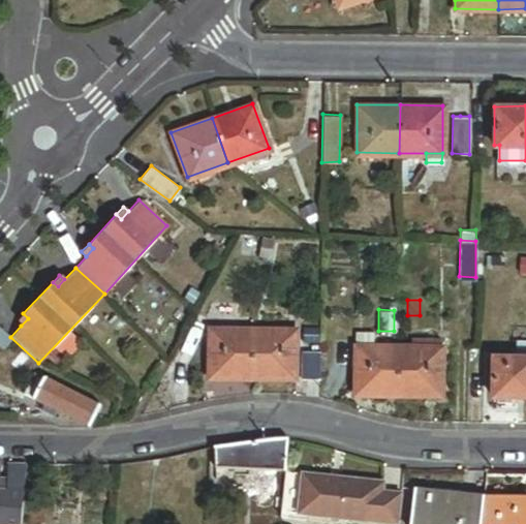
[(23,313),(17,320),(21,326),(28,318),(23,313)]
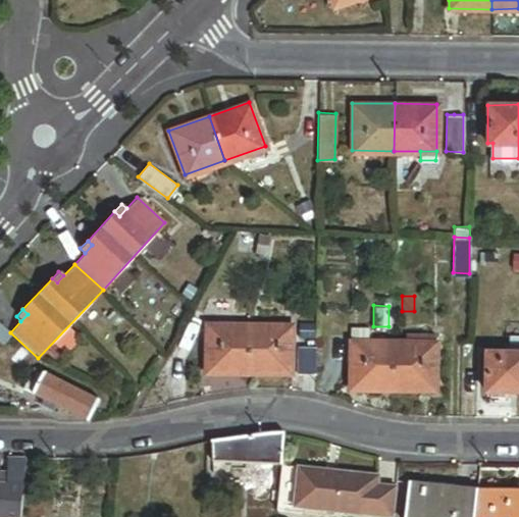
[(9,332),(0,323),(0,343),(9,332)]
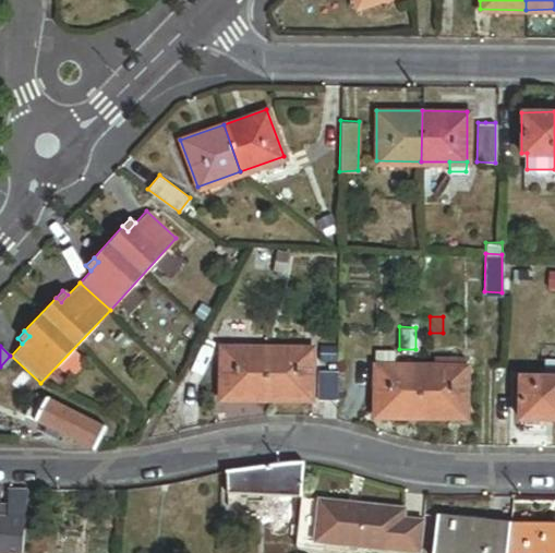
[(264,397),(264,347),(219,347),(219,397),(264,397)]
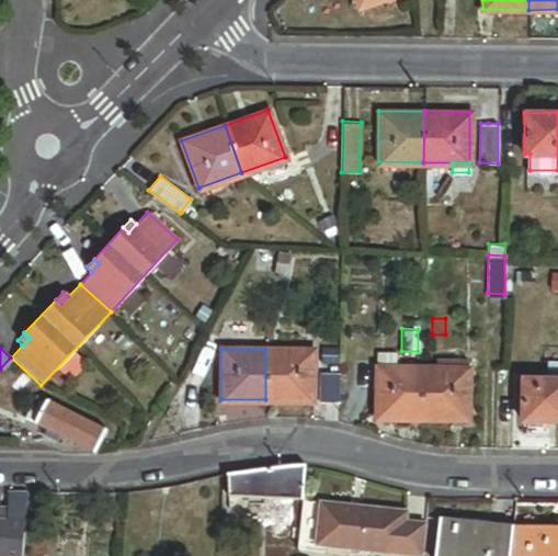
[(311,350),(265,349),(265,399),(310,400),(311,350)]
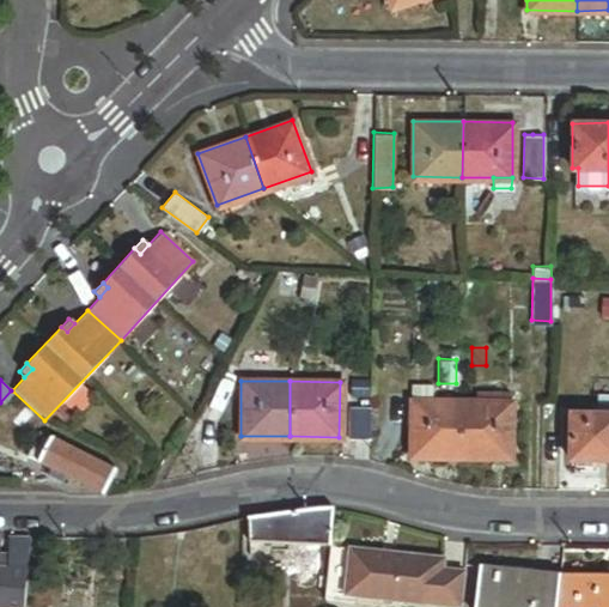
[(410,399),(430,400),(430,384),(410,384),(410,399)]
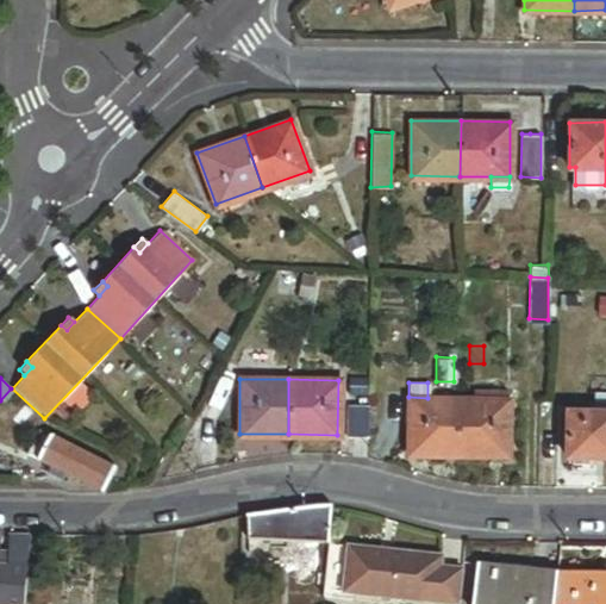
[(472,388),(472,398),(488,398),(488,388),(472,388)]
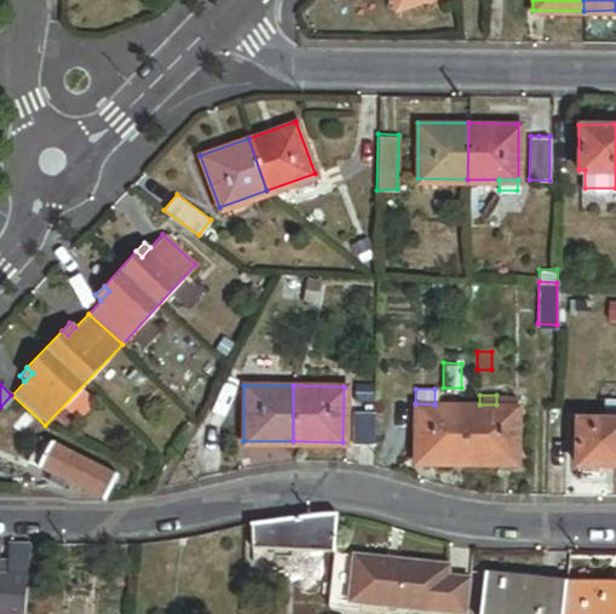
[(496,405),(514,406),(514,396),(496,395),(496,405)]
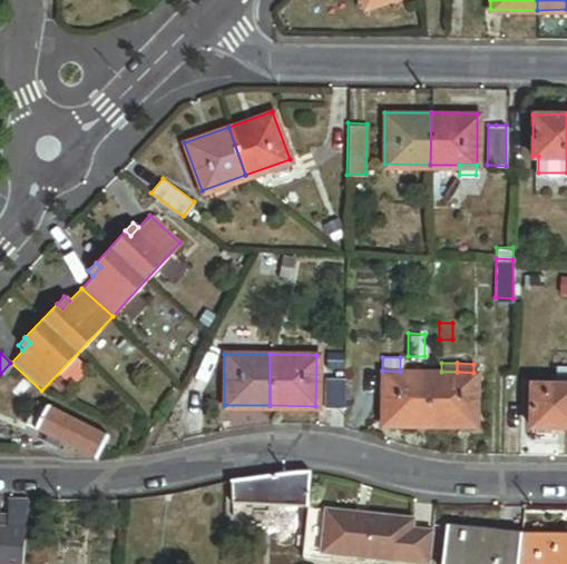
[(428,424),(429,372),(400,372),(382,370),(382,424),(428,424)]
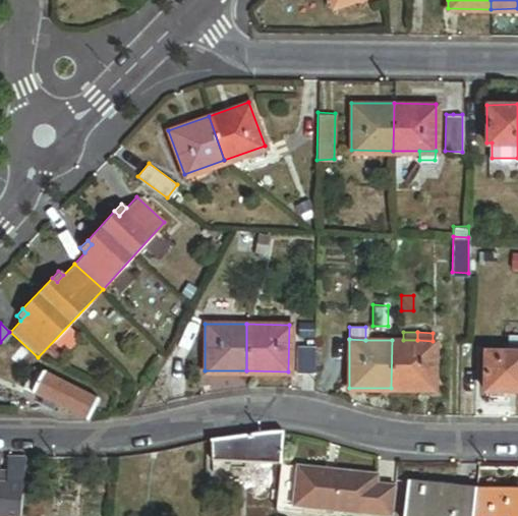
[(403,340),(392,340),(391,388),(433,388),(434,341),(433,341),(417,340),(403,340)]
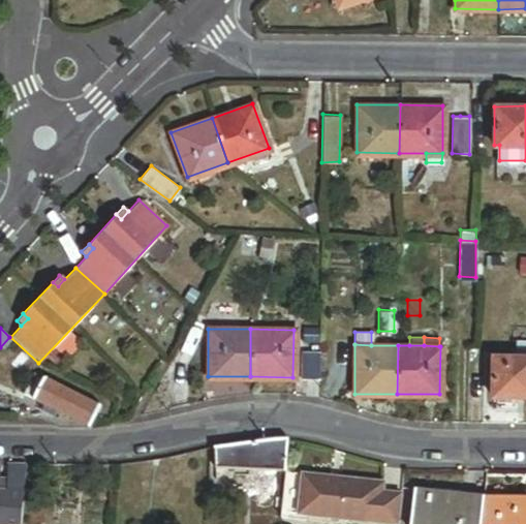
[(319,358),(319,349),(303,348),(303,358),(319,358)]
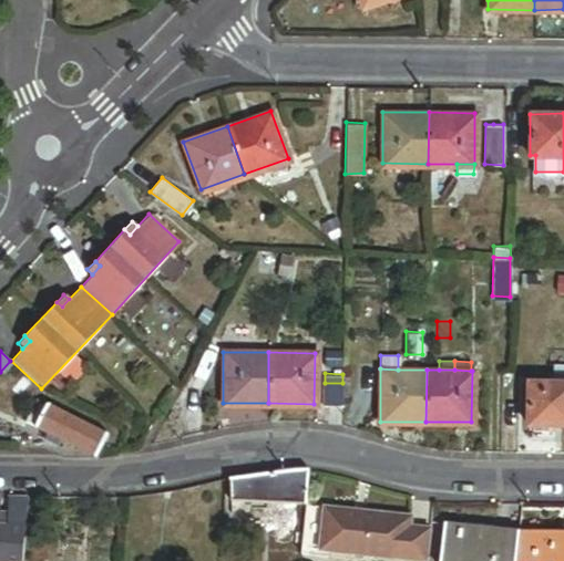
[(563,382),(527,382),(527,423),(563,423),(563,382)]
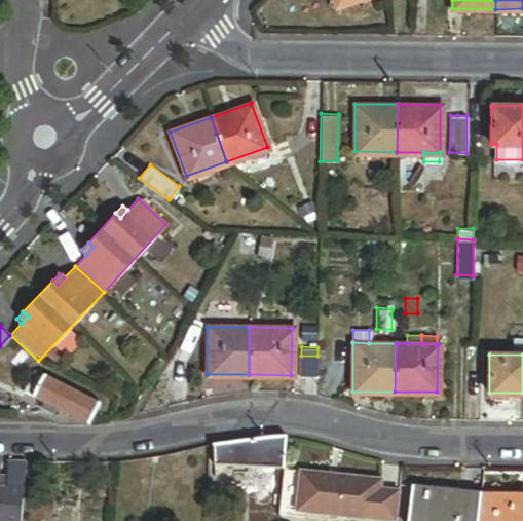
[(318,375),(318,356),(301,356),(300,375),(318,375)]
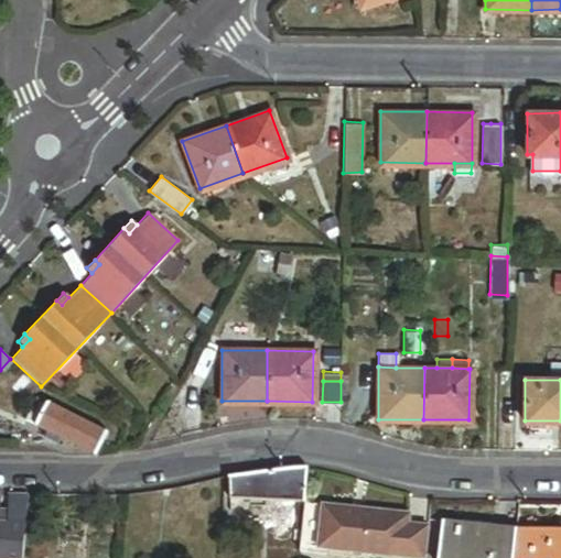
[(60,434),(94,451),(104,429),(34,395),(24,417),(45,428),(60,434)]
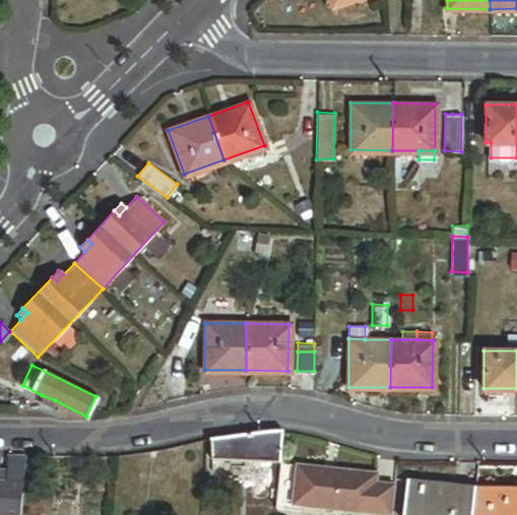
[(55,400),(42,395),(39,401),(51,407),(55,400)]
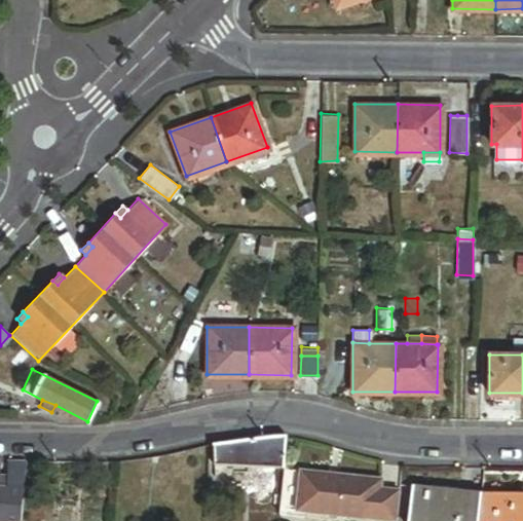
[(254,436),(212,442),(213,463),(283,466),(285,436),(285,434),(271,434),(254,436)]
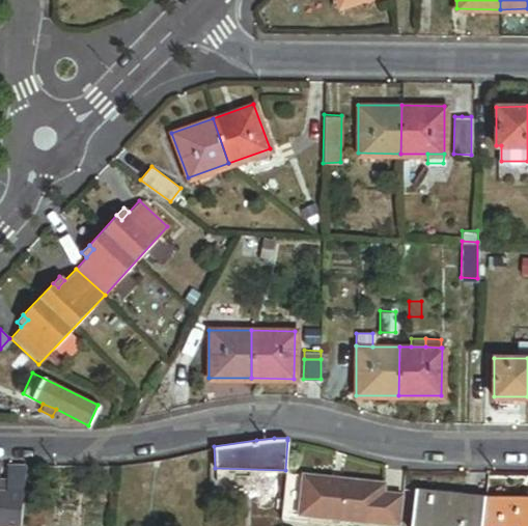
[(10,525),(19,525),(25,465),(7,463),(5,480),(0,480),(0,525),(10,525)]
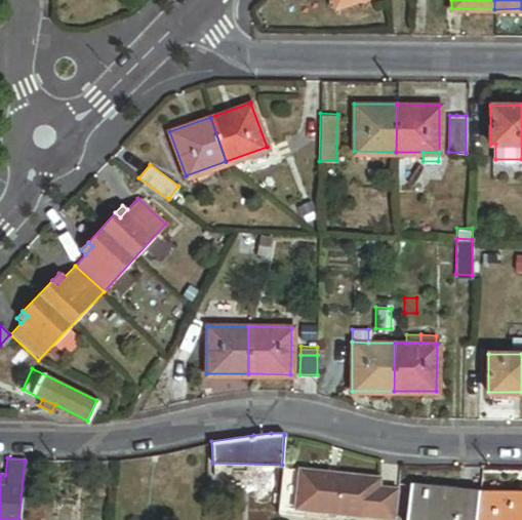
[(294,509),(298,469),(281,467),(277,512),(293,513),(294,509)]
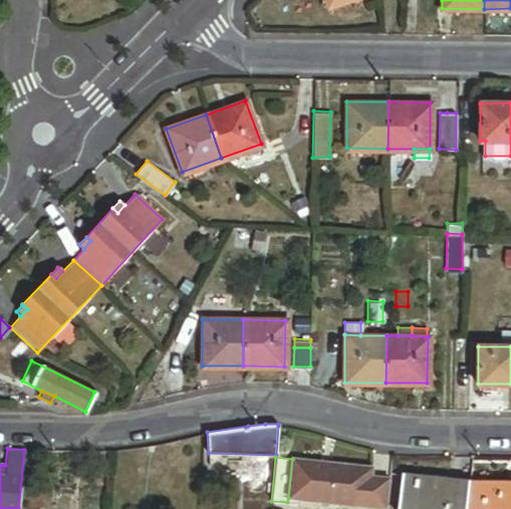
[(387,508),(390,478),(370,476),(371,467),(331,463),(331,465),(322,464),(322,462),(292,459),(288,498),(387,508)]
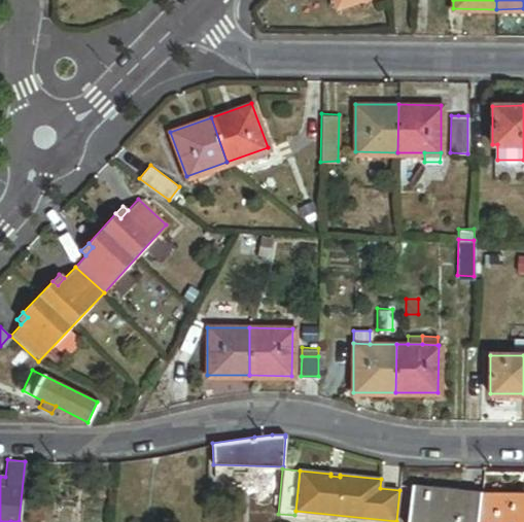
[(478,521),(481,492),(481,491),(412,485),(408,521),(478,521)]
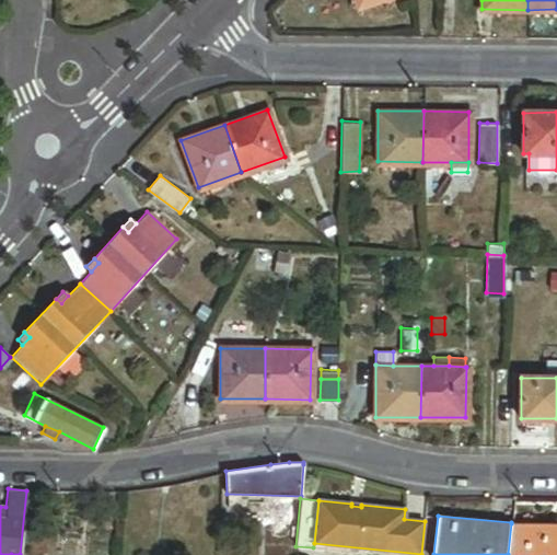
[(556,554),(556,523),(511,523),(508,554),(556,554)]
